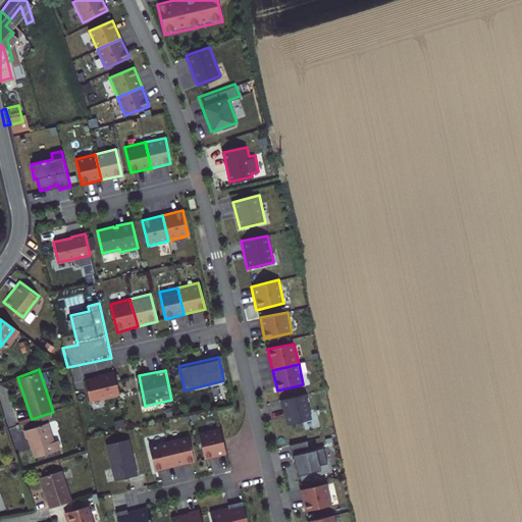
[(114,371),(85,378),(90,401),(119,395),(114,371)]
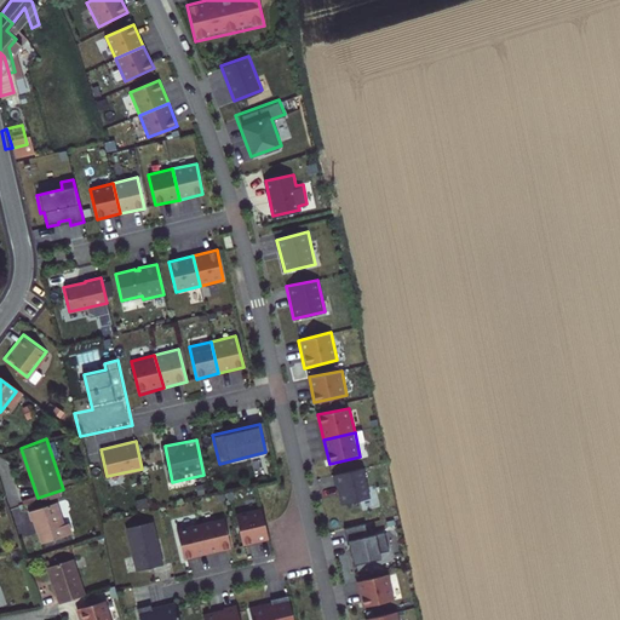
[(362,469),(334,476),(342,505),(369,498),(362,469)]
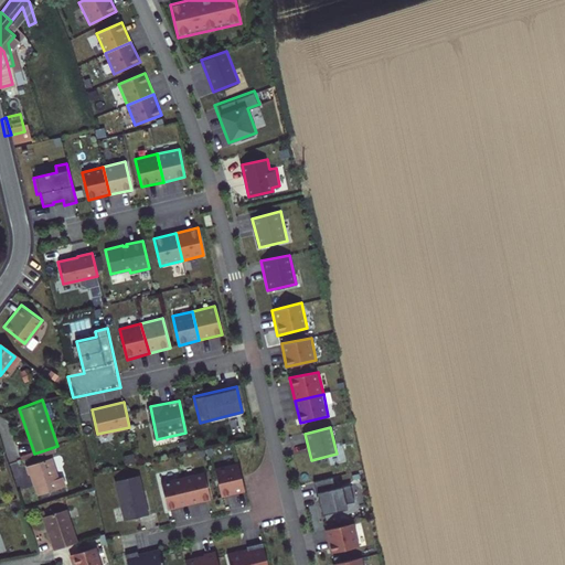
[(64,478),(60,479),(52,458),(27,466),(30,475),(31,475),(38,494),(66,484),(64,478)]
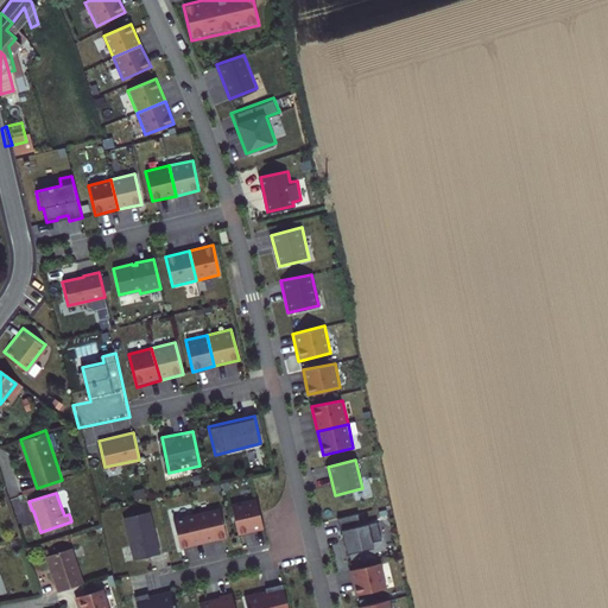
[(255,496),(230,501),(236,533),(263,527),(255,496)]
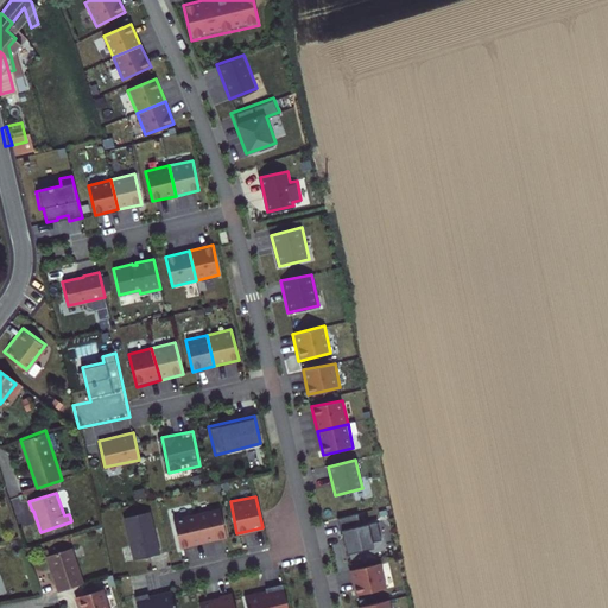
[(219,507),(195,512),(202,545),(226,539),(219,507)]
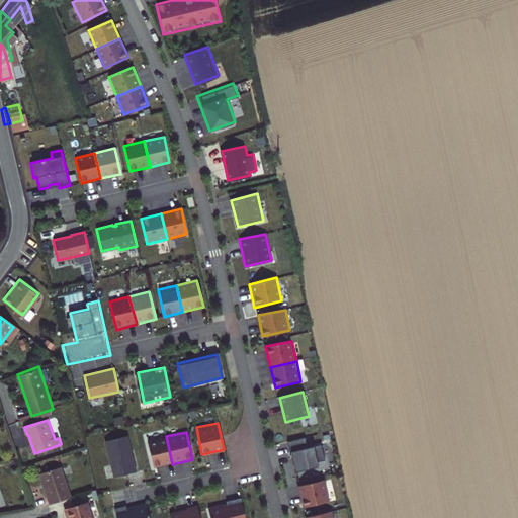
[(128,436),(105,441),(113,477),(137,471),(128,436)]
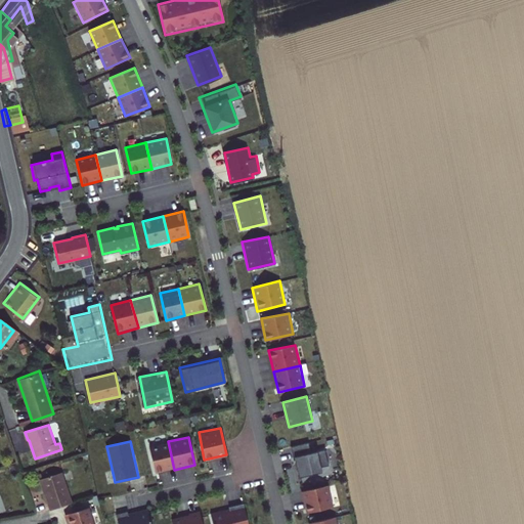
[(174,470),(168,441),(148,446),(156,474),(174,470)]
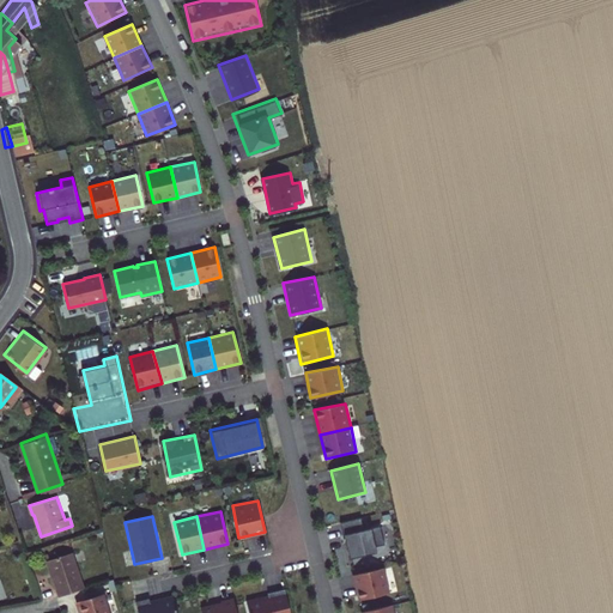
[(358,522),(346,525),(352,554),(377,548),(377,546),(386,545),(381,525),(359,529),(358,522)]
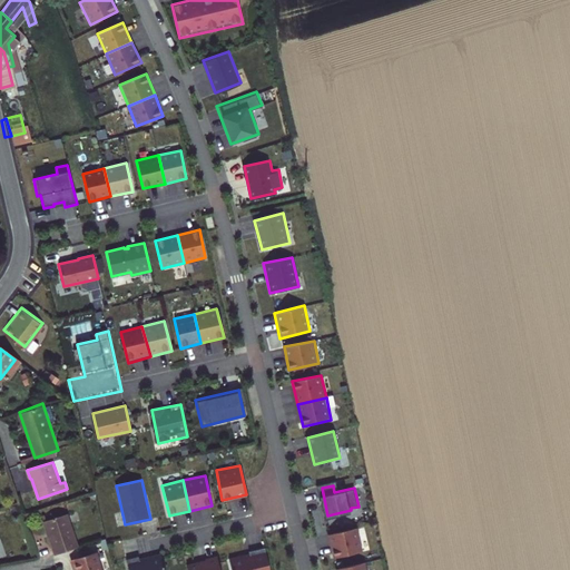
[(53,553),(77,547),(66,513),(43,521),(53,553)]
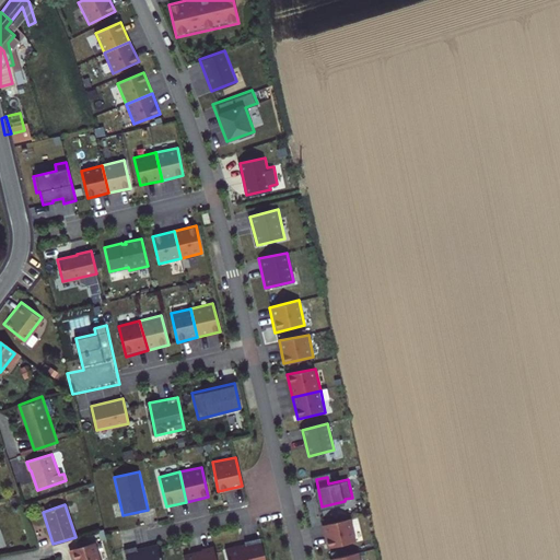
[(350,518),(321,524),(325,548),(354,543),(350,518)]
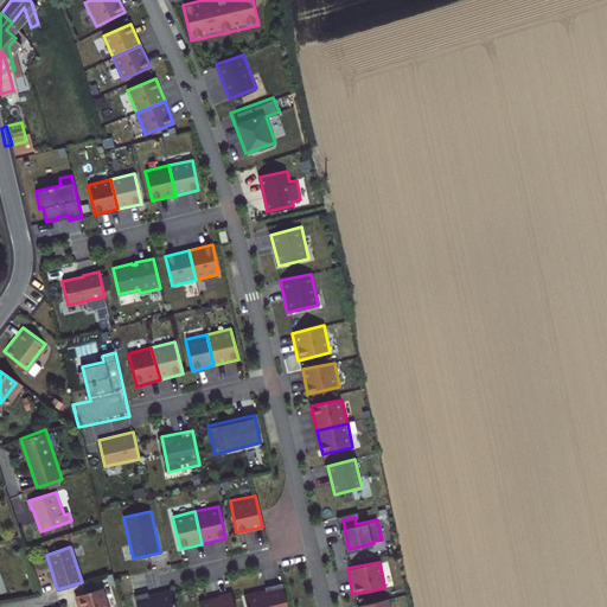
[(287,606),(282,585),(243,594),(246,606),(287,606)]
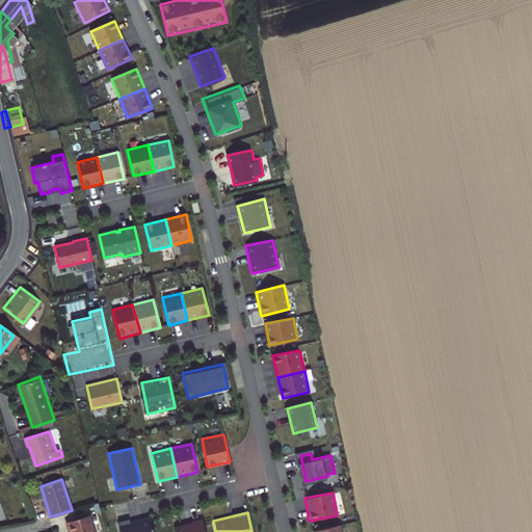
[(69,531),(95,531),(89,514),(67,522),(69,531)]
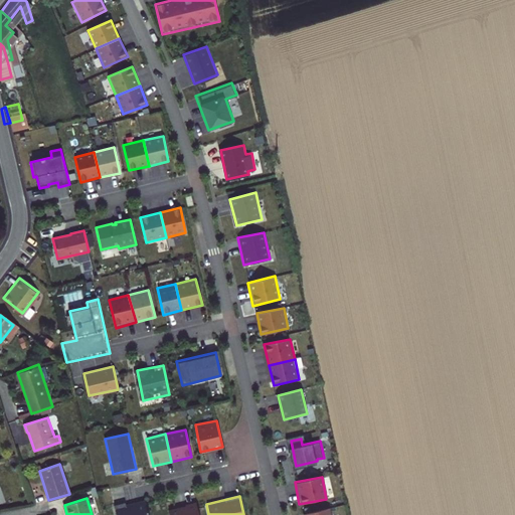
[(125,503),(114,505),(116,514),(149,514),(146,503),(126,507),(125,503)]
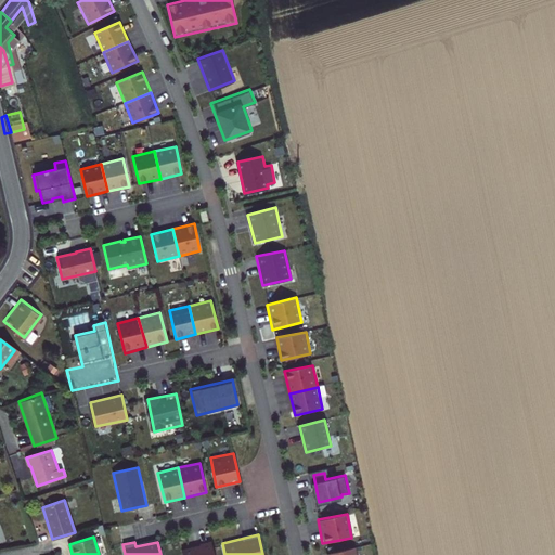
[(213,554),(210,542),(180,550),(181,554),(213,554)]
